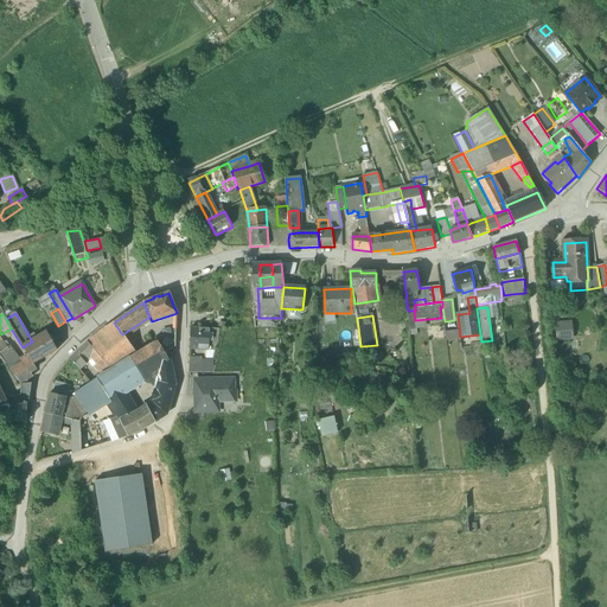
[(109,370),(136,353),(122,334),(114,323),(107,327),(98,333),(87,343),(96,353),(109,370)]
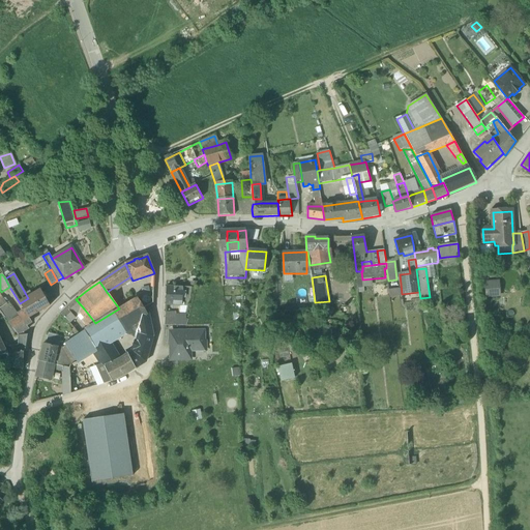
[(498,283),(486,284),(487,296),(499,295),(498,283)]
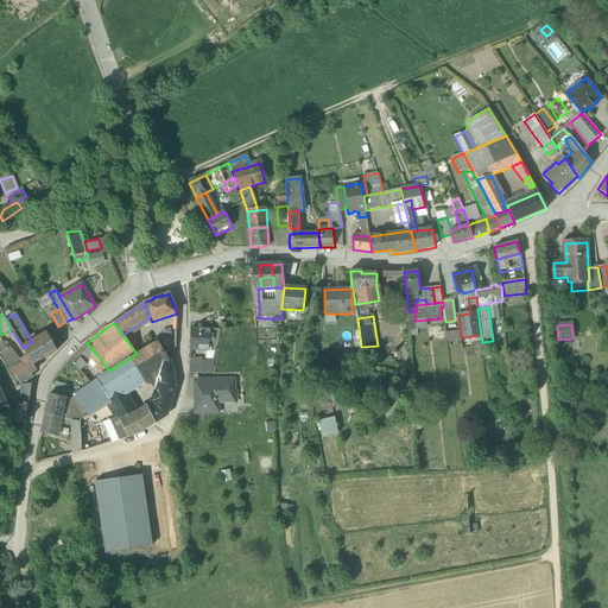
[(210,330),(190,329),(190,350),(209,352),(209,349),(210,330)]
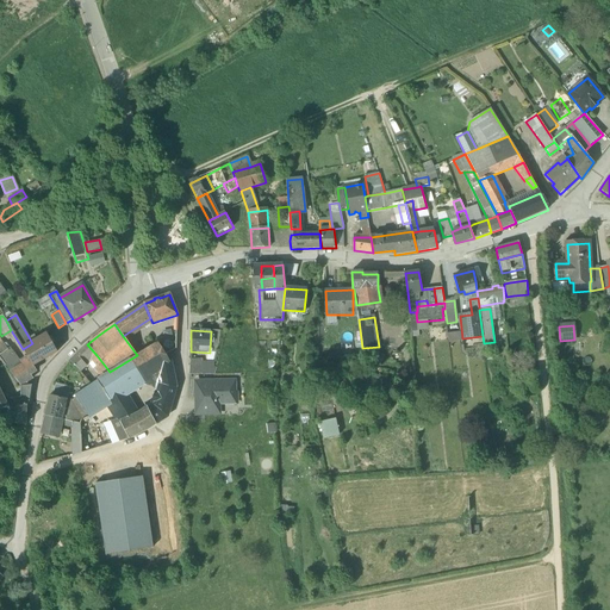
[(176,331),(157,343),(166,355),(176,349),(176,331)]
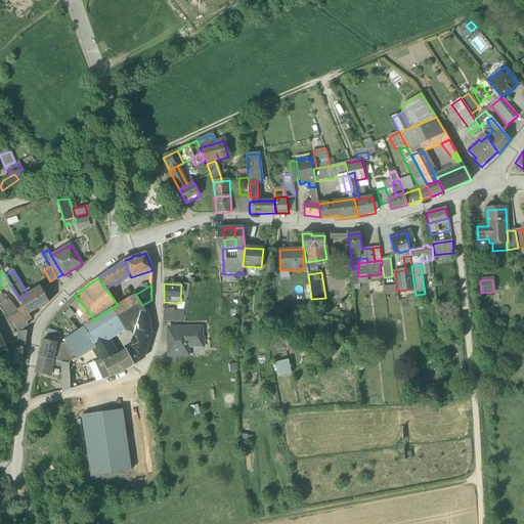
[(189,285),(181,285),(180,301),(188,301),(189,285)]
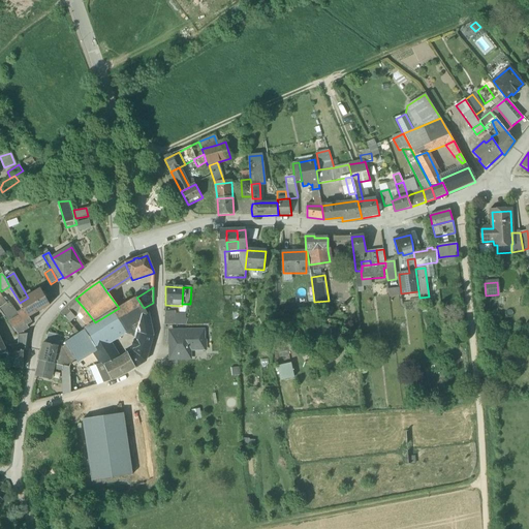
[(28,298),(20,303),(26,312),(29,318),(50,305),(41,289),(28,298)]
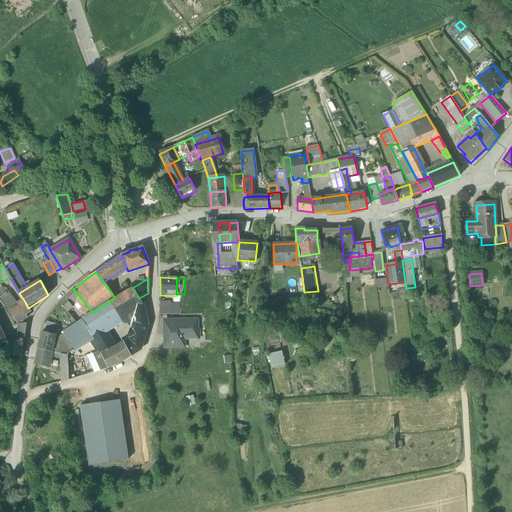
[(132,288),(81,319),(91,335),(99,330),(120,317),(133,309),(142,304),(139,298),(132,288)]
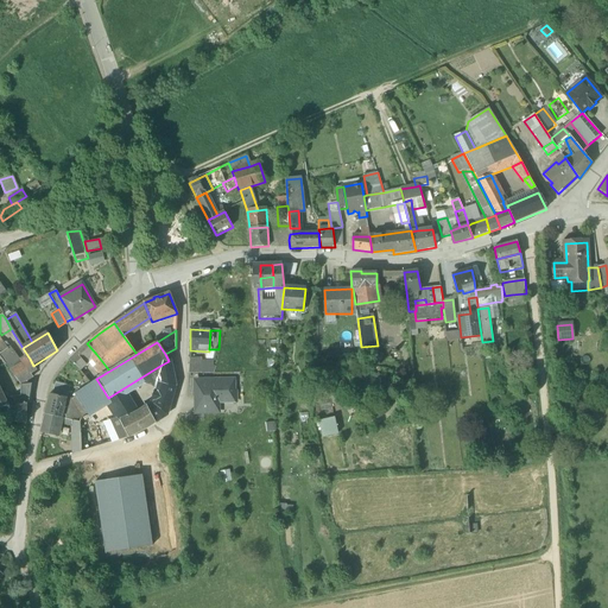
[(87,343),(69,360),(78,371),(88,361),(96,354),(87,343)]
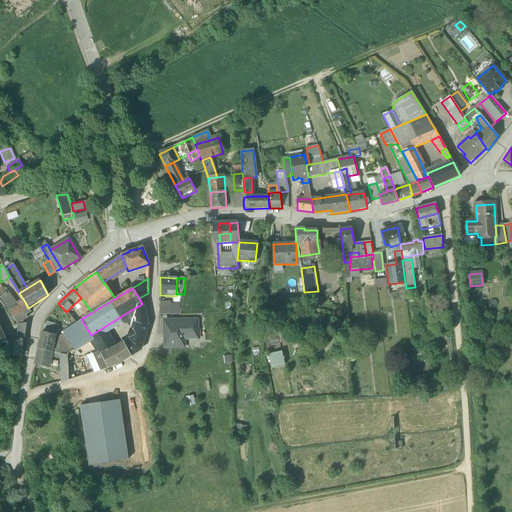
[(16,307),(6,293),(4,294),(0,297),(0,298),(5,307),(9,312),(16,307)]
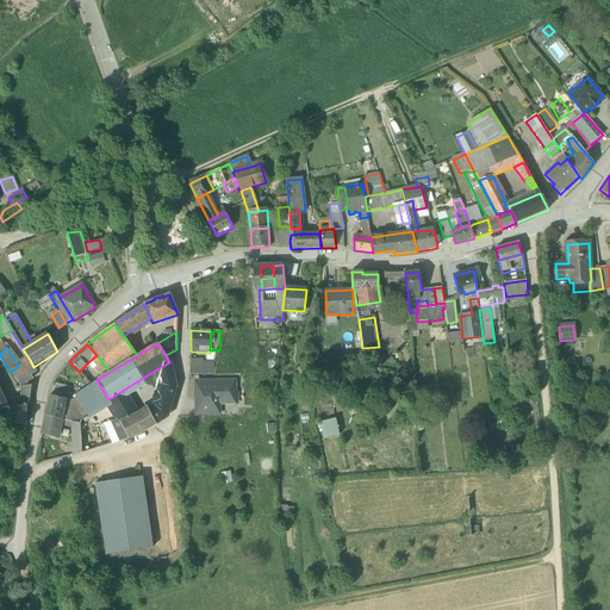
[(101,377),(110,372),(97,355),(88,362),(101,377)]
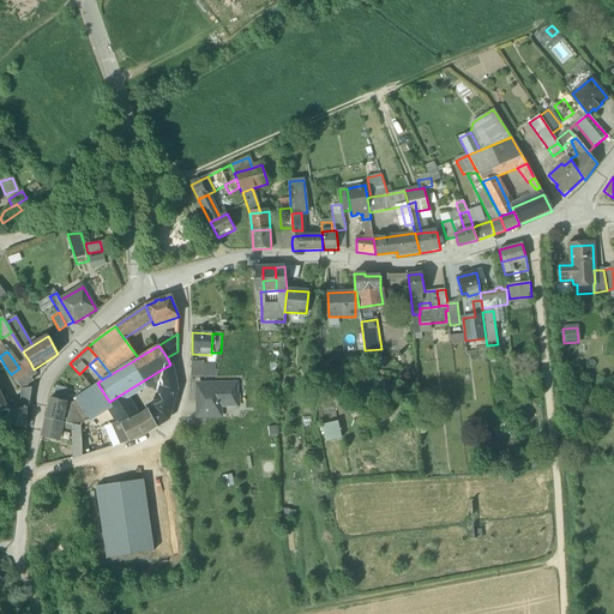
[(19,368),(11,374),(22,389),(28,389),(26,385),(32,381),(30,377),(36,373),(34,369),(30,362),(19,368)]
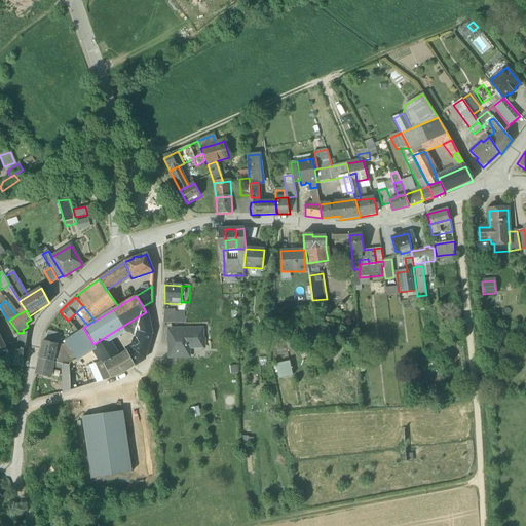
[(183,310),(164,311),(163,324),(184,324),(183,310)]
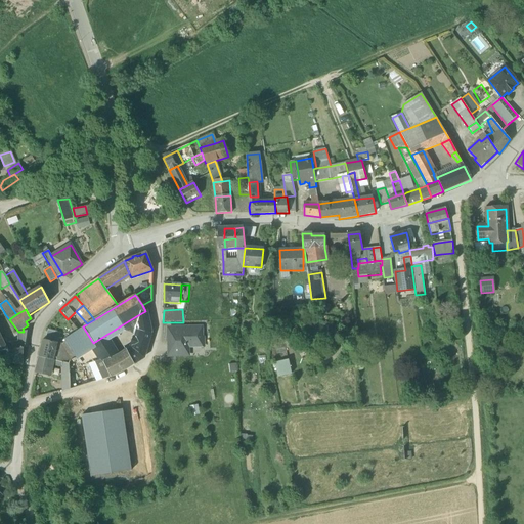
[(145,311),(136,316),(140,331),(150,334),(145,311)]
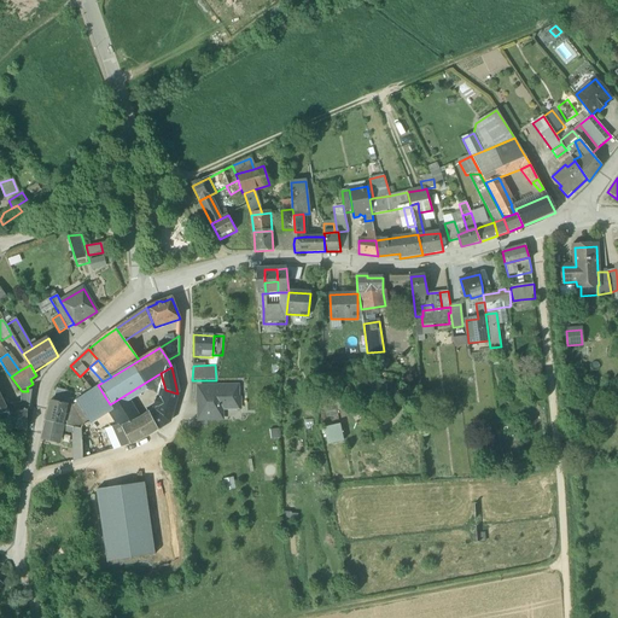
[(110,404),(98,385),(91,389),(75,401),(87,419),(110,404)]
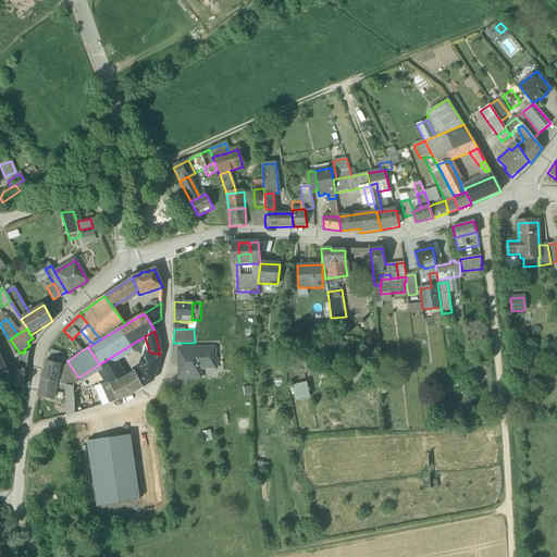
[(213,348),(180,349),(180,379),(195,378),(195,369),(214,368),(217,368),(217,358),(214,358),(213,348)]
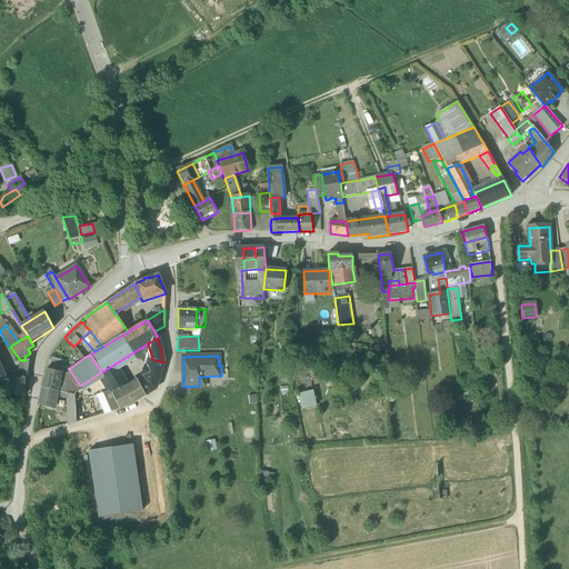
[(152,359),(146,380),(139,385),(145,396),(156,389),(163,362),(152,359)]
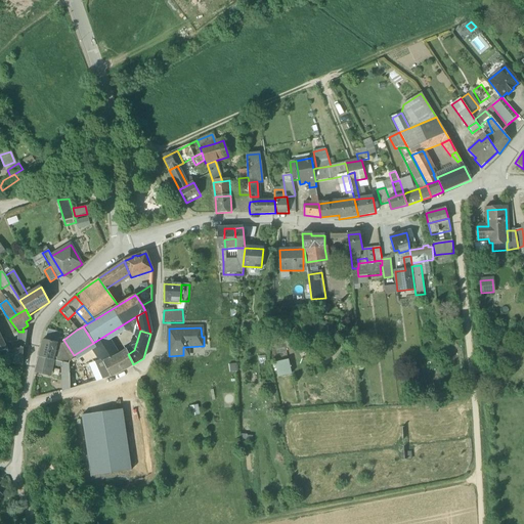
[(16,342),(4,343),(7,350),(23,348),(25,348),(27,332),(24,332),(18,332),(16,342)]
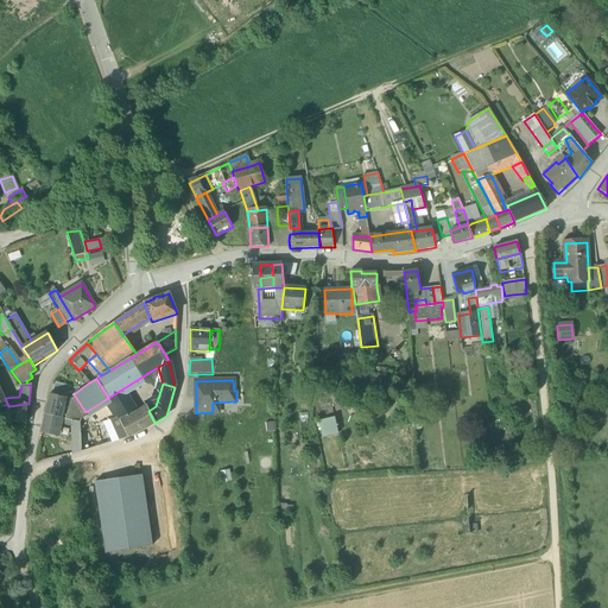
[(55,385),(54,392),(67,396),(69,388),(55,385)]
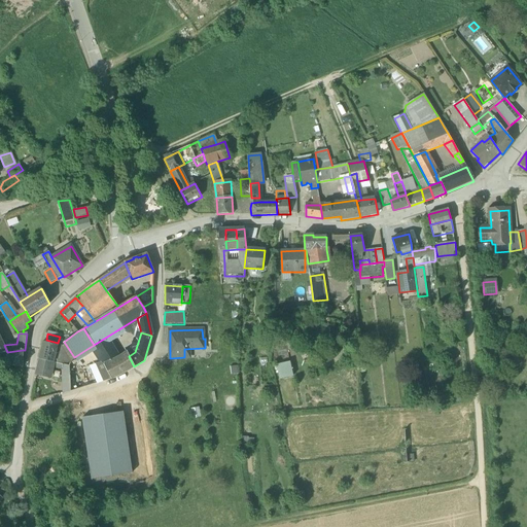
[(113,352),(102,340),(94,345),(105,364),(117,358),(113,352)]
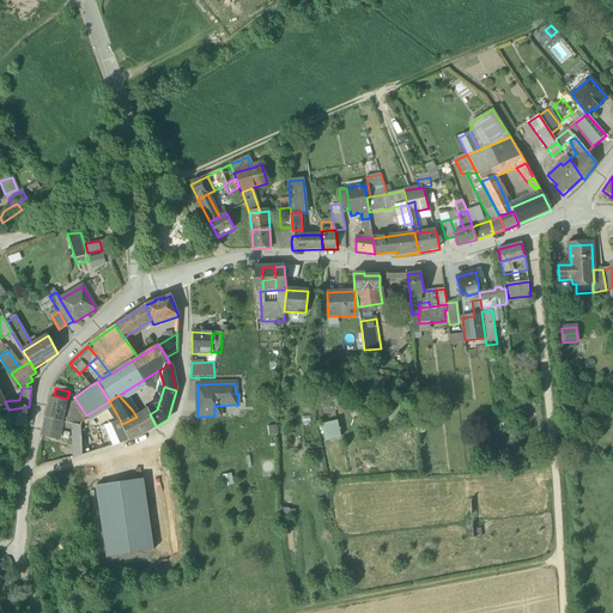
[(67,401),(50,398),(46,418),(61,422),(62,422),(64,414),(67,401)]
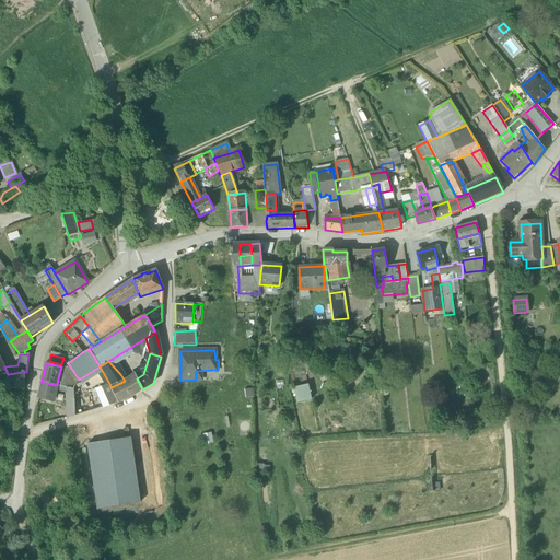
[(24,372),(8,374),(8,376),(8,388),(23,389),(24,377),(24,372)]
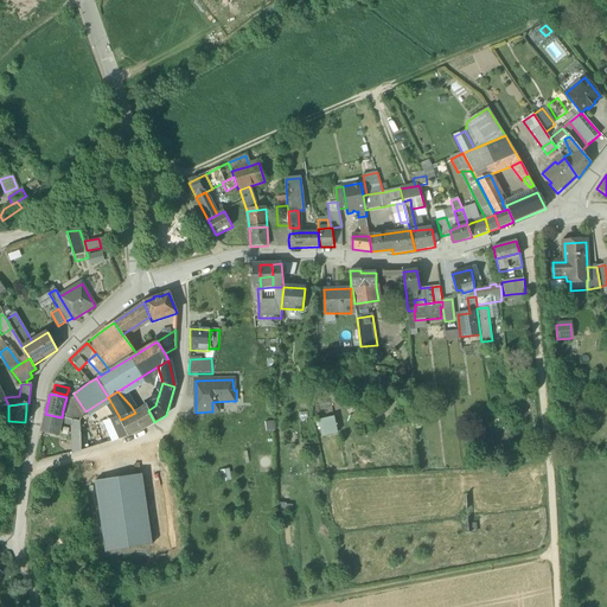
[(121,420),(120,420),(123,427),(128,435),(128,436),(145,428),(154,422),(148,410),(146,406),(138,411),(135,413),(121,420)]
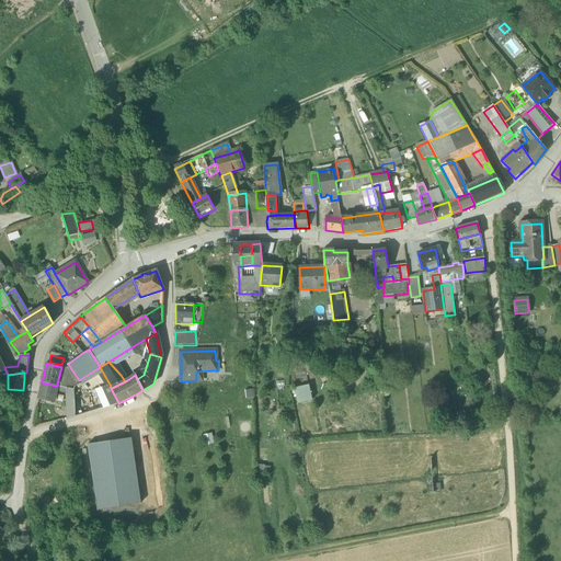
[(73,382),(58,379),(57,386),(72,389),(73,382)]
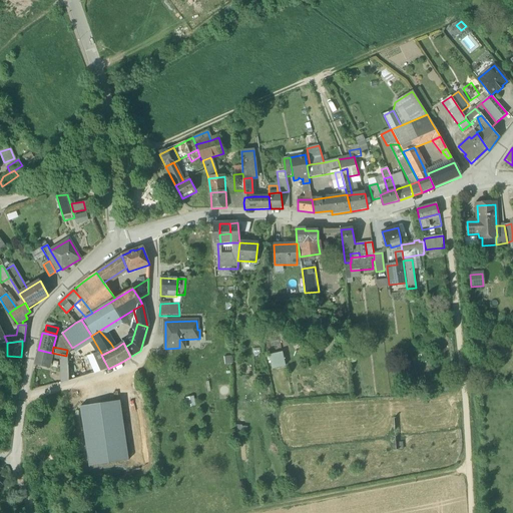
[(75,350),(67,355),(67,363),(68,381),(88,376),(85,367),(83,359),(78,349),(75,350)]
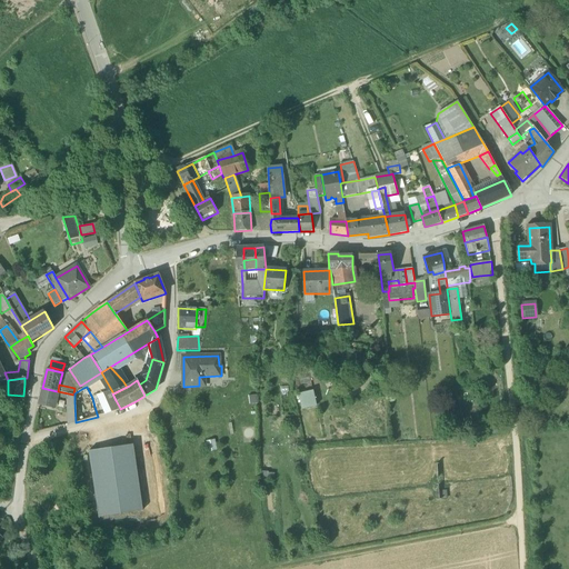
[(57,391),(42,388),(39,405),(53,409),(56,396),(57,391)]
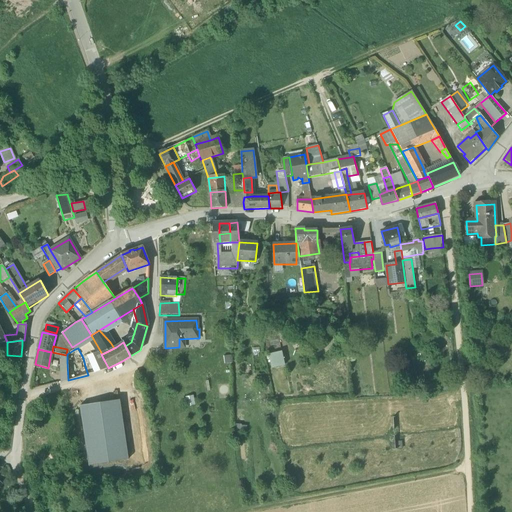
[(271,367),(285,365),(282,351),(269,353),(271,367)]
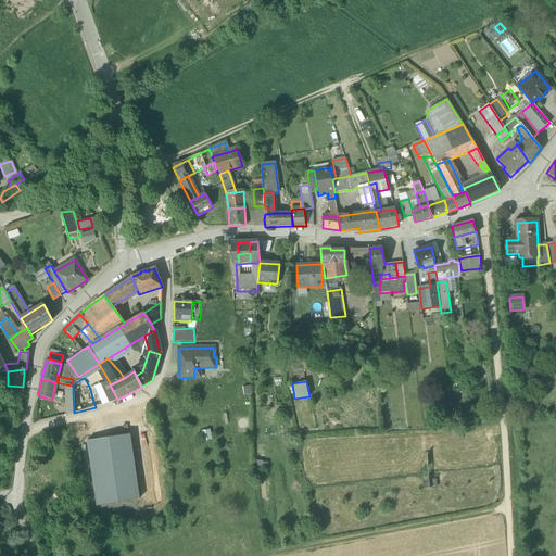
[(57,382),(55,382),(54,387),(66,389),(66,395),(73,393),(73,387),(72,386),(57,382)]
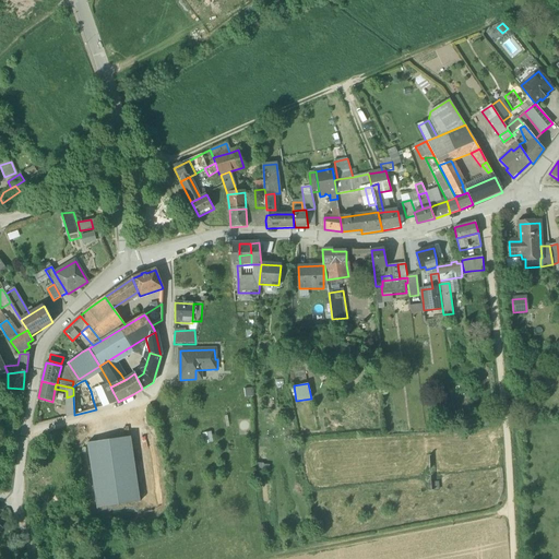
[(114,393),(93,400),(96,409),(118,401),(114,393)]
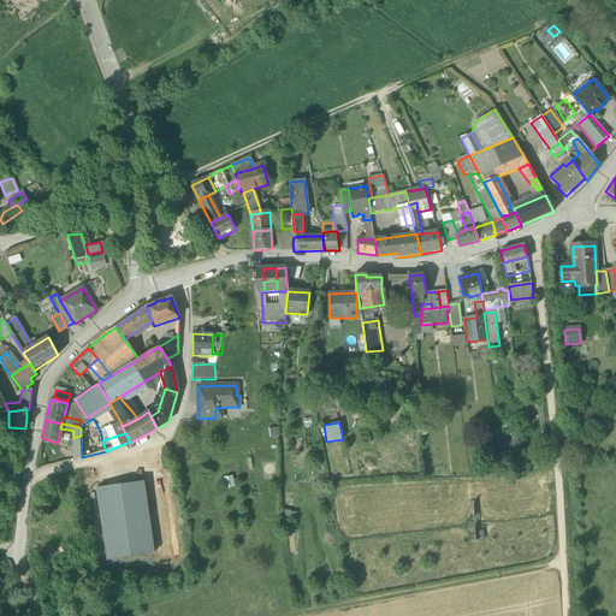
[(96,490),(106,560),(153,554),(143,484),(96,490)]
